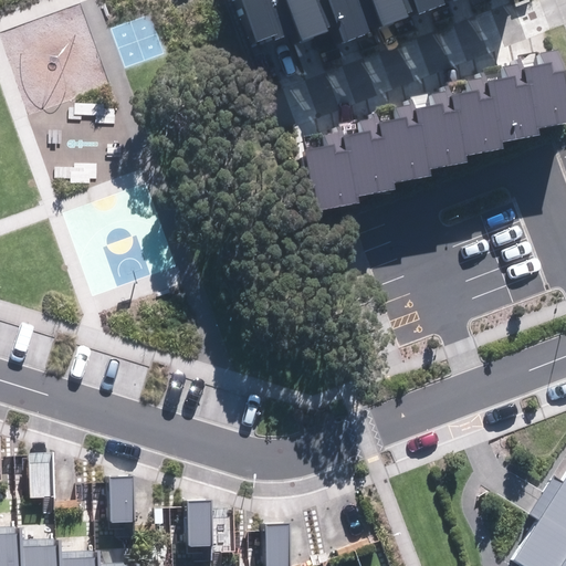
[(275,40),(299,32),(286,0),(242,0),(258,41),(273,35),(275,40)]
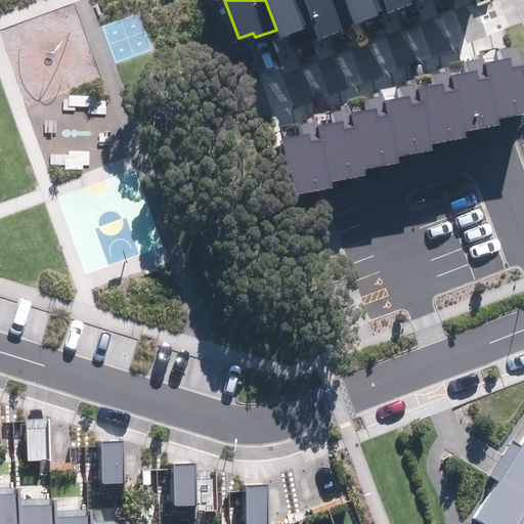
[(265,0),(276,30),(279,38),(304,30),(303,27),(311,24),(303,0),(265,0)]
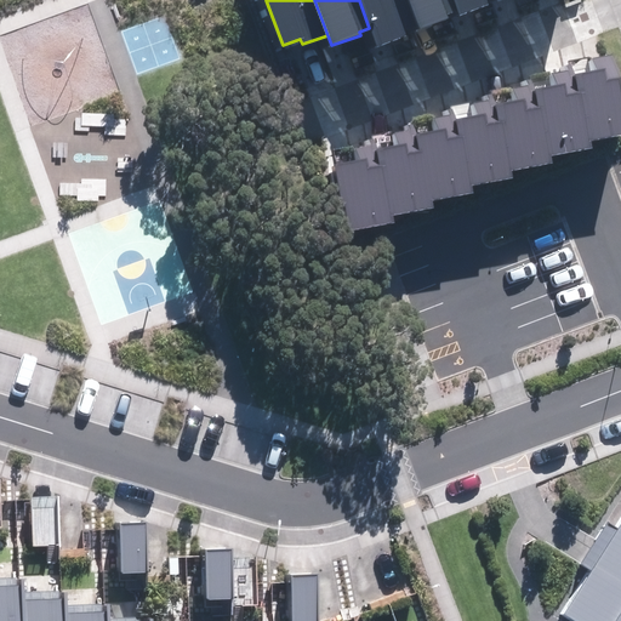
[(359,0),(369,28),(376,47),(421,32),(409,0),(359,0)]
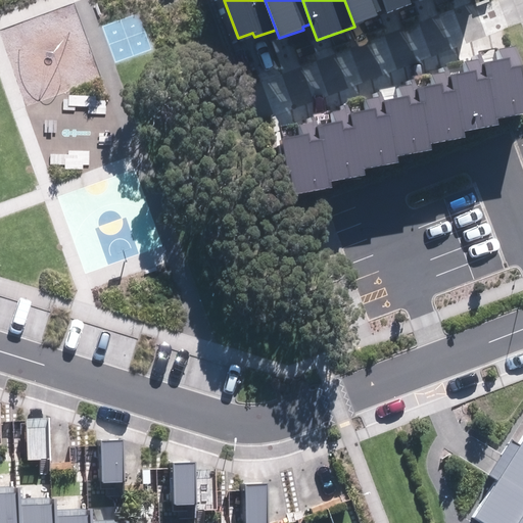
[(344,0),(354,27),(380,17),(378,11),(386,8),(382,0),(344,0)]
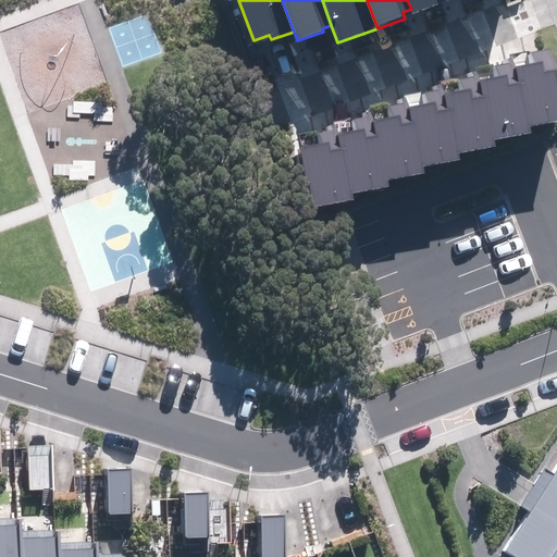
[(407,0),(411,9),(412,13),(441,3),(438,0),(407,0)]
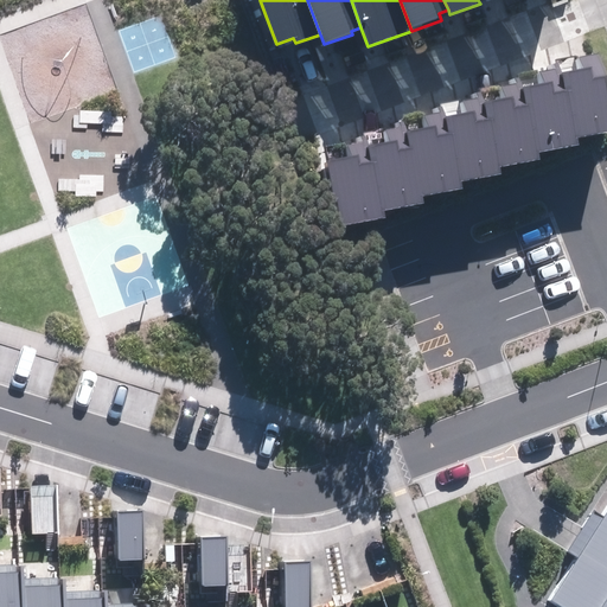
[(328,160),(340,227),(384,218),(383,210),(423,203),(422,196),(462,189),(461,183),(503,176),(502,166),(540,159),(538,152),(580,145),(579,136),(606,131),(606,76),(602,50),(579,55),(581,69),(560,72),(558,68),(537,71),(540,85),(524,88),(523,77),(502,81),(505,98),(486,102),(485,90),(462,95),(466,114),(448,117),(447,109),(422,113),(425,128),(409,131),(407,120),(384,123),(388,141),(369,145),(368,139),(346,142),(349,157),(328,160)]
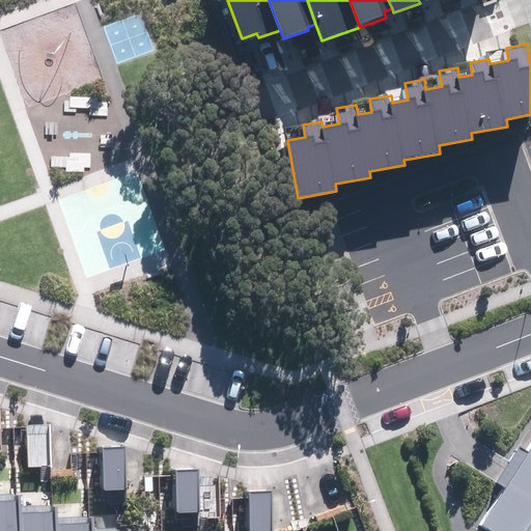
[(25,422),(25,465),(48,465),(48,422),(25,422)]
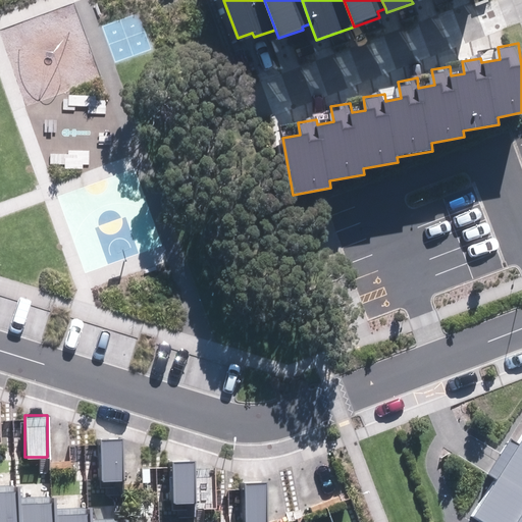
[(100,435),(100,477),(122,476),(121,434),(100,435)]
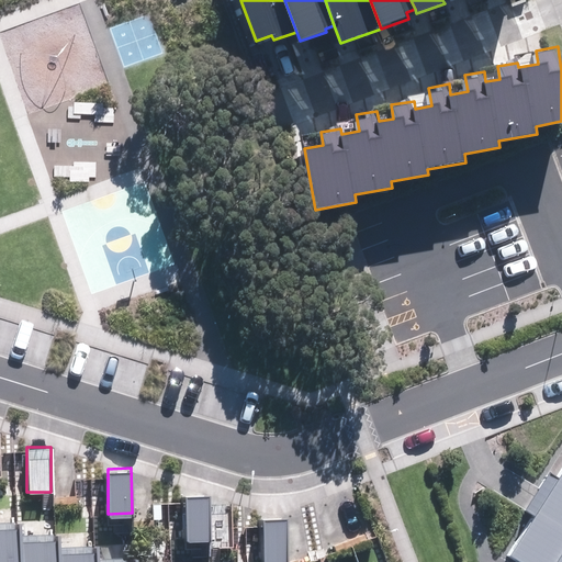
[(561,561),(561,472),(559,478),(550,472),(526,510),(535,516),(509,555),(518,561),(561,561)]
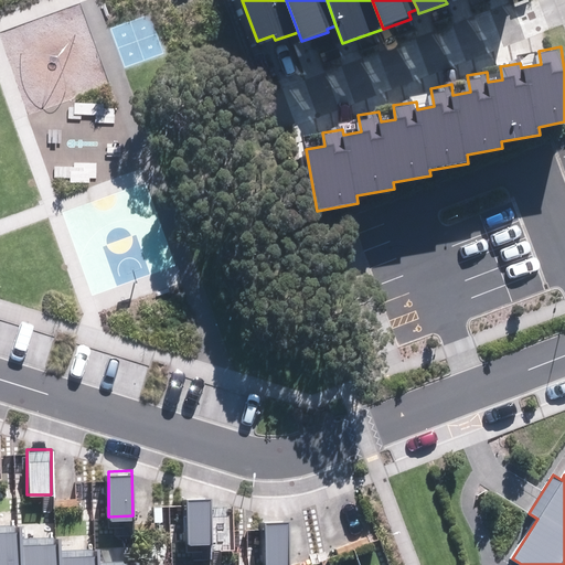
[(184,498),(184,543),(209,543),(209,498),(184,498)]
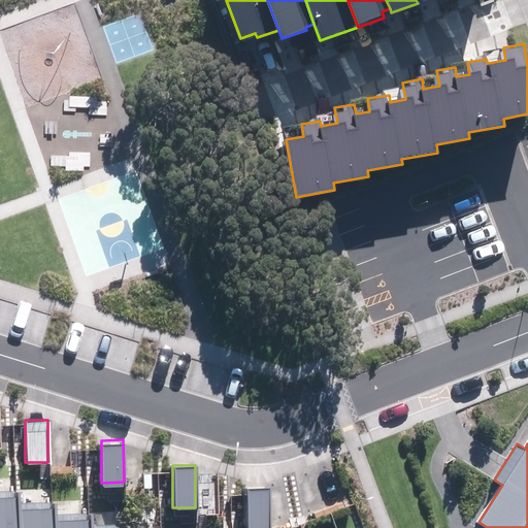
[(32,473),(0,473),(0,527),(33,527),(33,490),(32,473)]
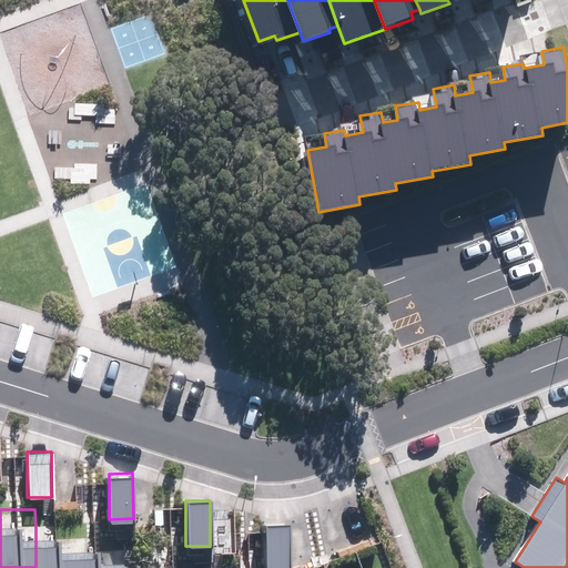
[(262,520),(263,566),(286,566),(286,520),(262,520)]
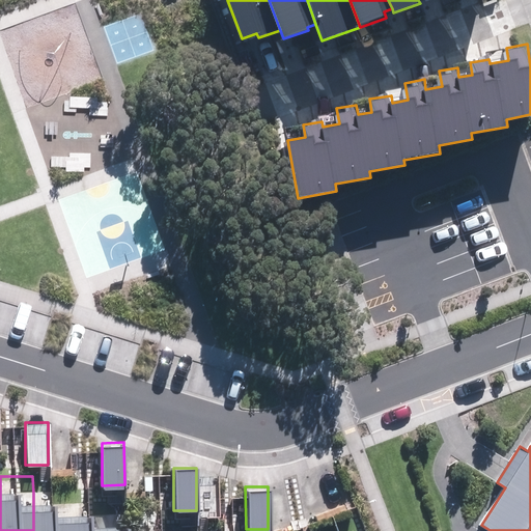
[(68,493),(33,493),(33,530),(68,530),(68,503),(68,493)]
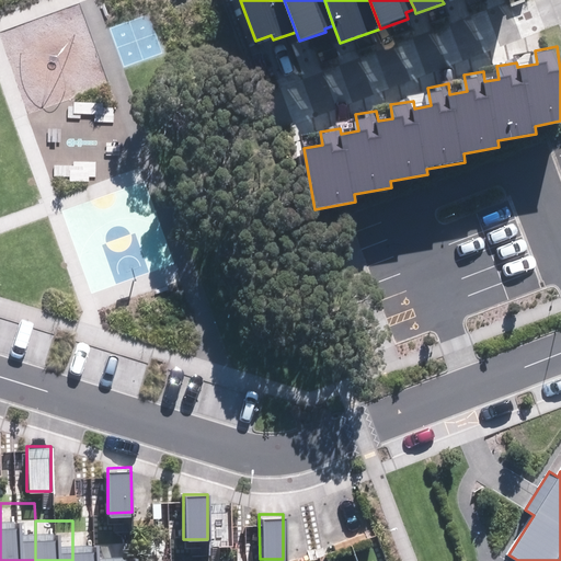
[(116,531),(72,531),(72,560),(116,560),(116,544),(116,531)]
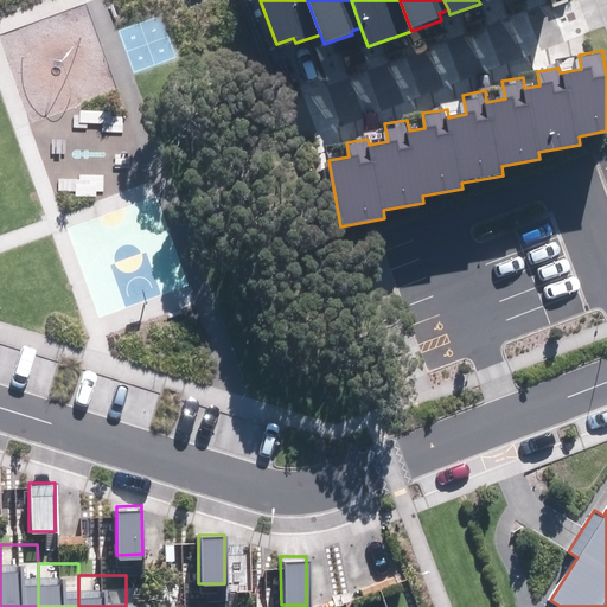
[(170,587),(126,588),(126,606),(170,606),(170,596),(170,587)]
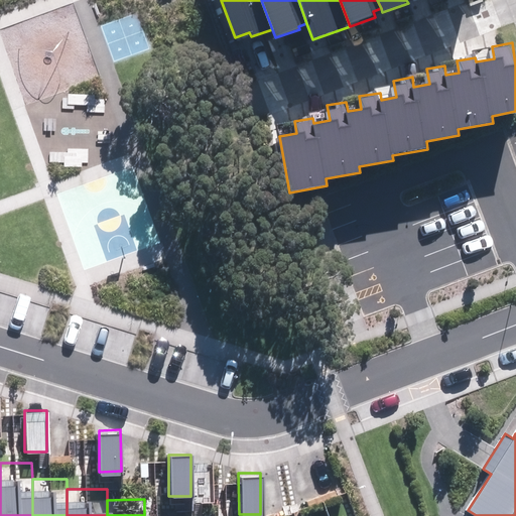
[(174,515),(175,506),(144,507),(144,515),(174,515)]
